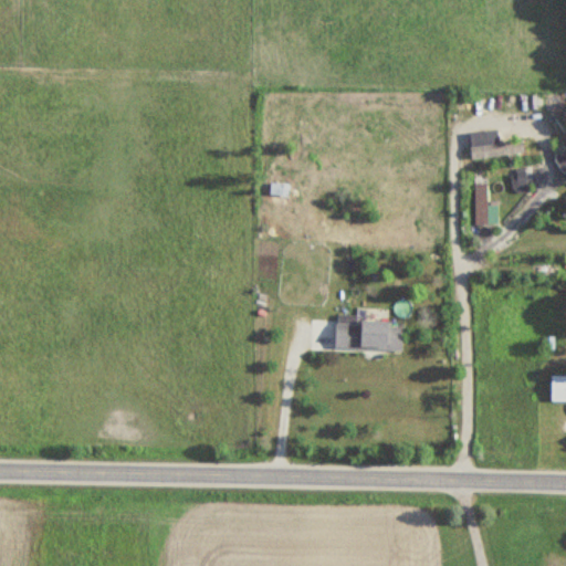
[(523,155),(522,143),(470,145),(471,157),(523,155)]
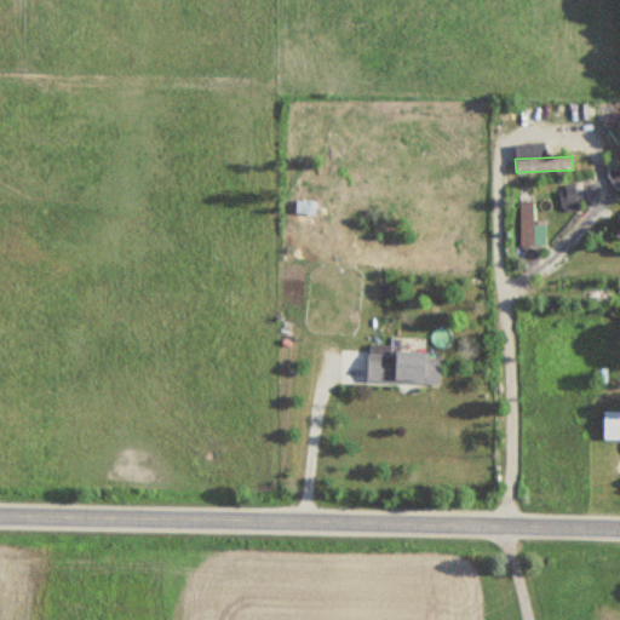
[(619,188),(619,165),(609,179),(619,188)]
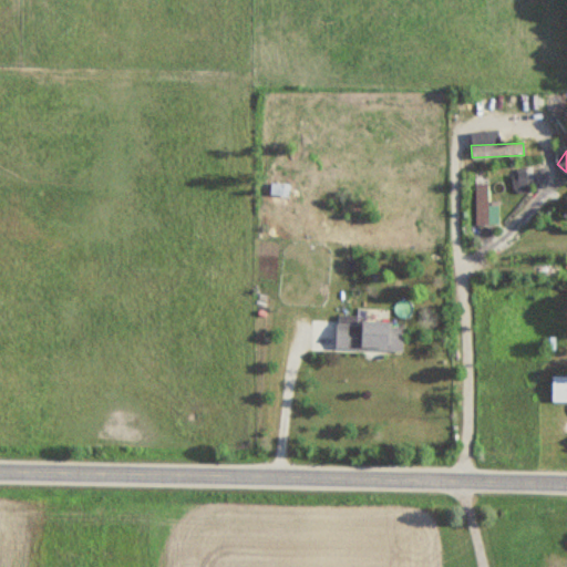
[(486,177),(475,177),(475,225),(486,225),(486,177)]
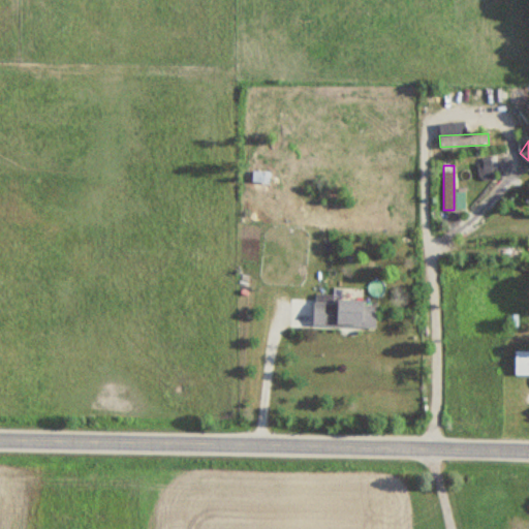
[(268,184),(269,173),(252,170),(251,183),(268,184)]
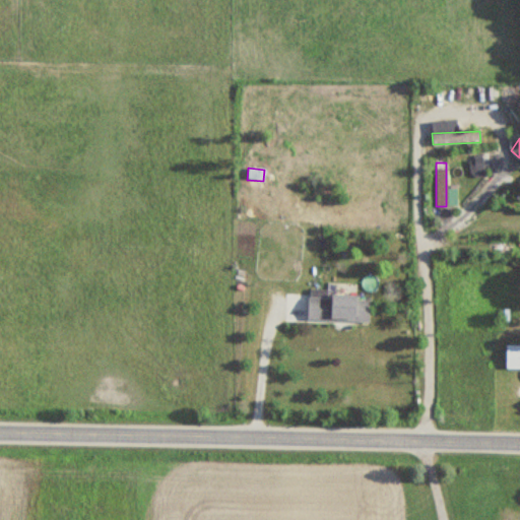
[(368,322),(369,296),(308,294),(307,320),(368,322)]
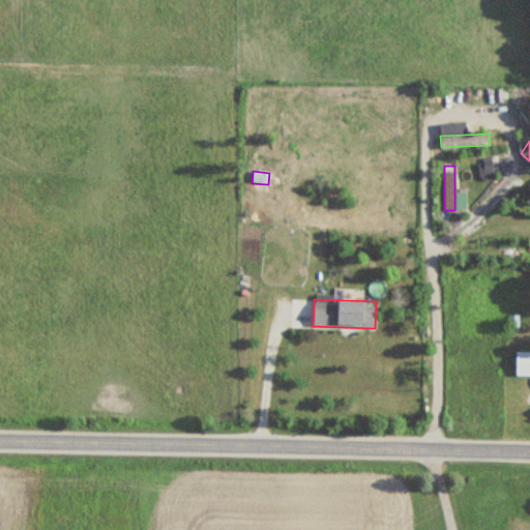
[(529,376),(529,351),(514,352),(514,376),(529,376)]
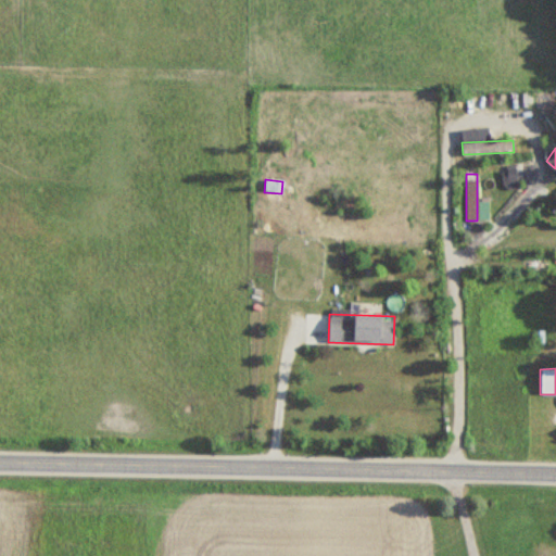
All buildings are outlined.
